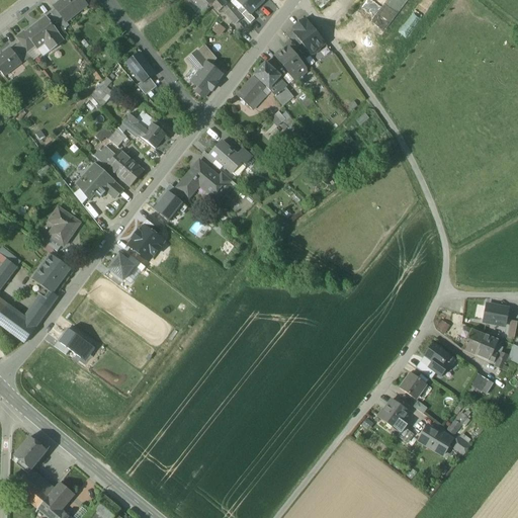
[(56,9),(64,19),(73,11),(75,14),(85,6),(80,0),(64,0),(61,3),(61,2),(54,7),(56,9)]
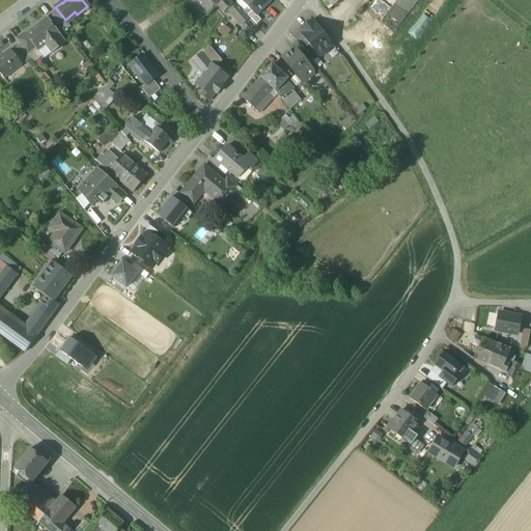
[(192,0),(206,16),(216,8),(208,0),(192,0)]
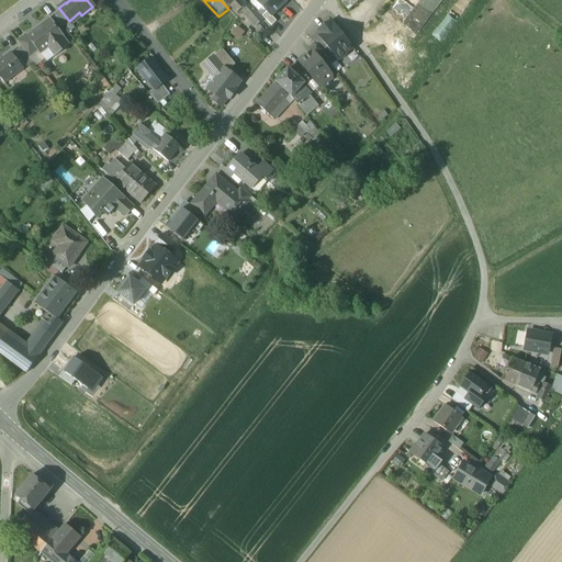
[(221,0),(228,9),(231,7),(237,14),(240,10),(246,6),(240,0),(221,0)]
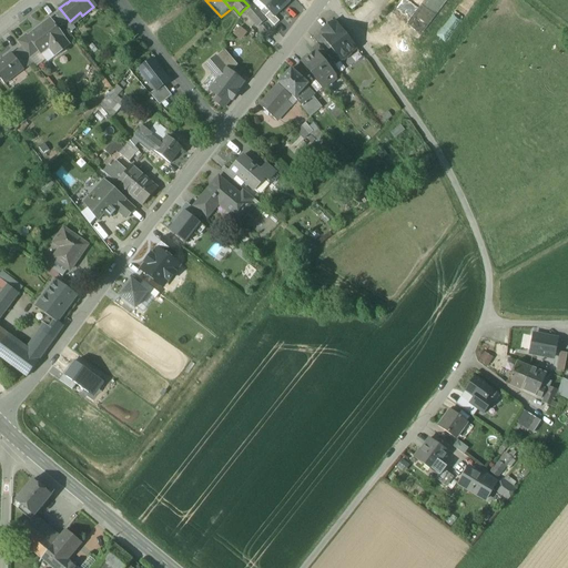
[(253,0),(252,2),(261,11),(265,8),(259,0),(253,0)]
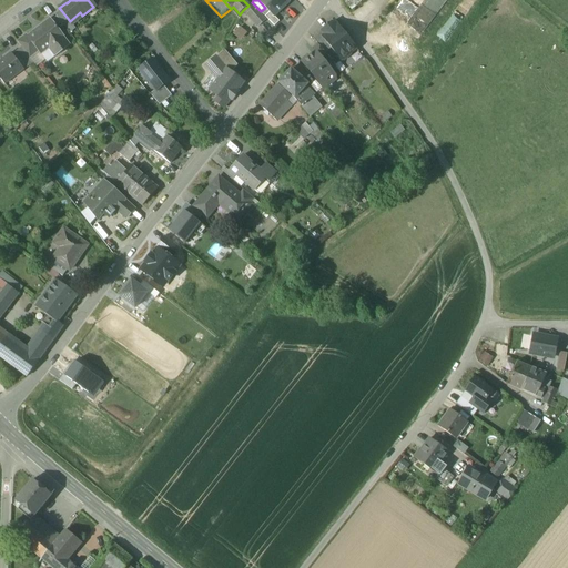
[(265,8),(274,17),(288,2),(286,0),(259,0),(265,8)]
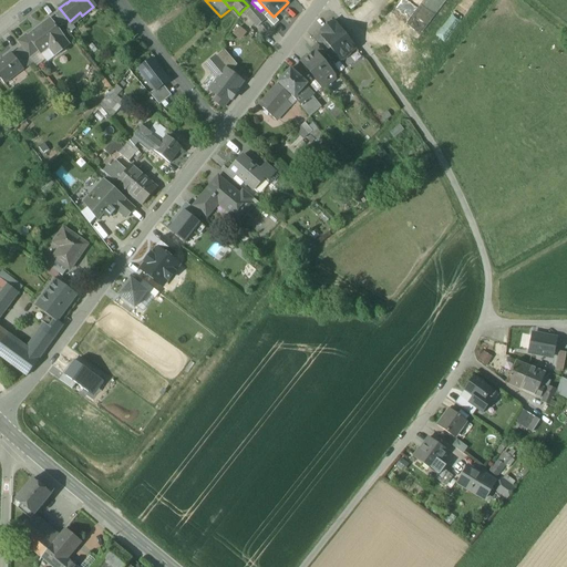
[(243,10),(258,28),(266,20),(250,3),(248,6),(243,10)]
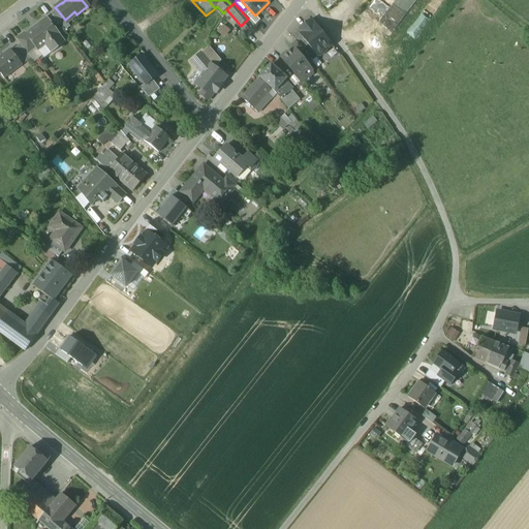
[(255,16),(247,7),(243,10),(243,11),(256,25),(260,20),(255,16)]
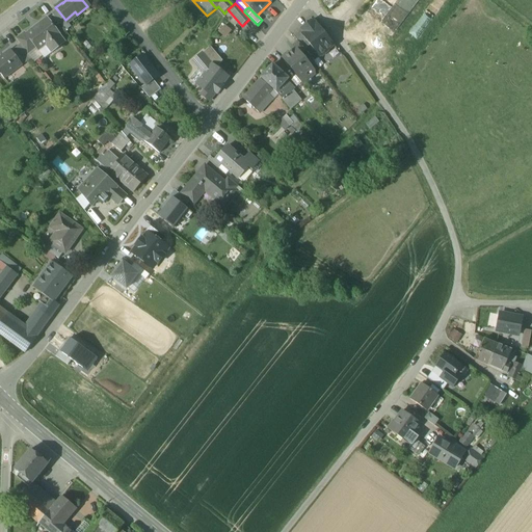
[(51,14),(59,24),(65,20),(57,9),(51,14)]
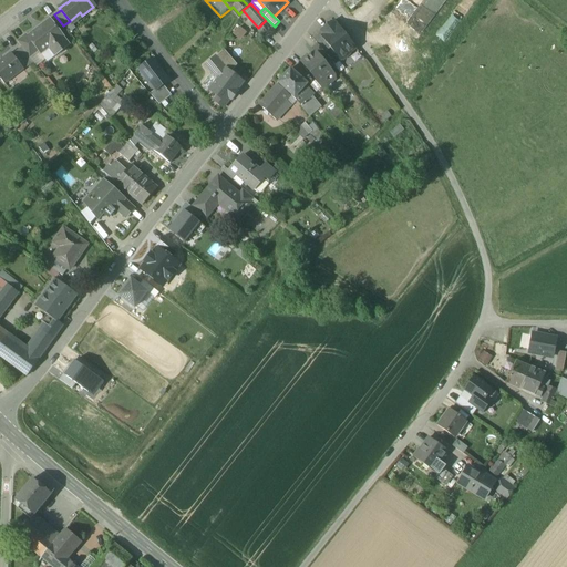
[(41,55),(53,45),(63,38),(64,38),(50,19),(28,37),(27,37),(39,52),(41,55)]
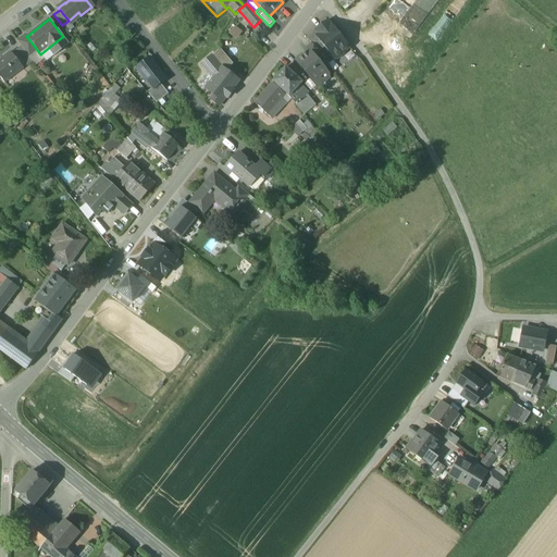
[(335,59),(337,60),(344,54),(343,53),(349,48),(332,24),(331,25),(327,21),(316,29),(319,34),(316,36),(324,48),(334,60),(335,59)]
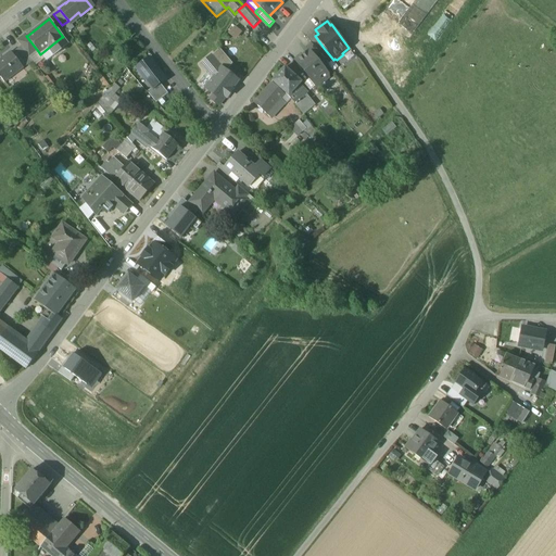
[(235,26),(229,33),(236,39),(242,33),(235,26)]
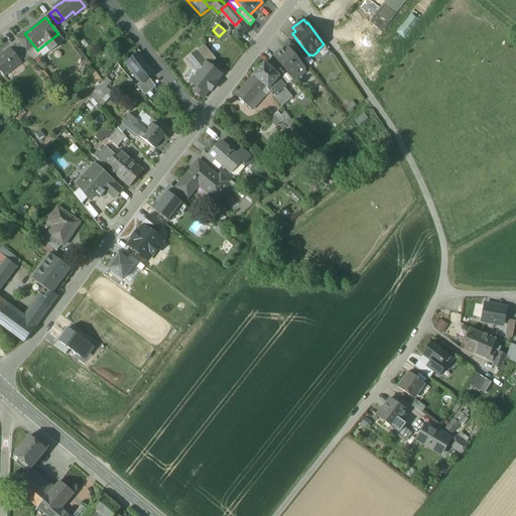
[(288,39),(288,40),(295,48),(300,44),(292,33),(295,31),(292,27),(284,34),(288,39)]
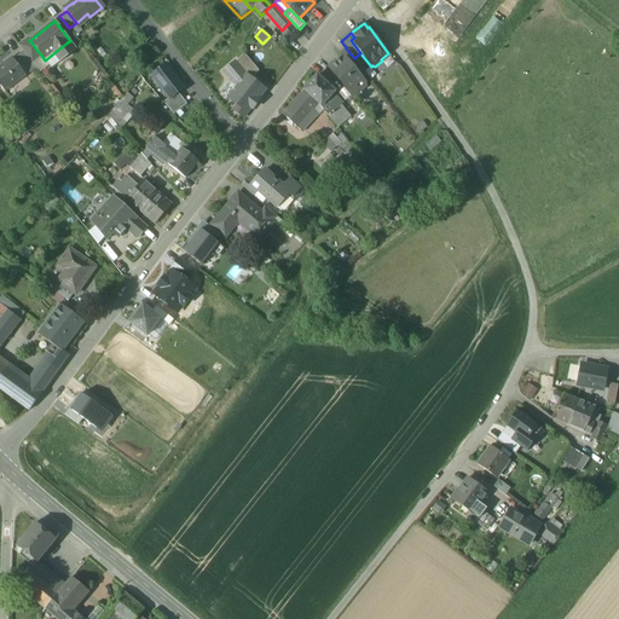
[(18,46),(23,52),(33,64),(42,57),(29,40),(30,40),(29,38),(18,46)]
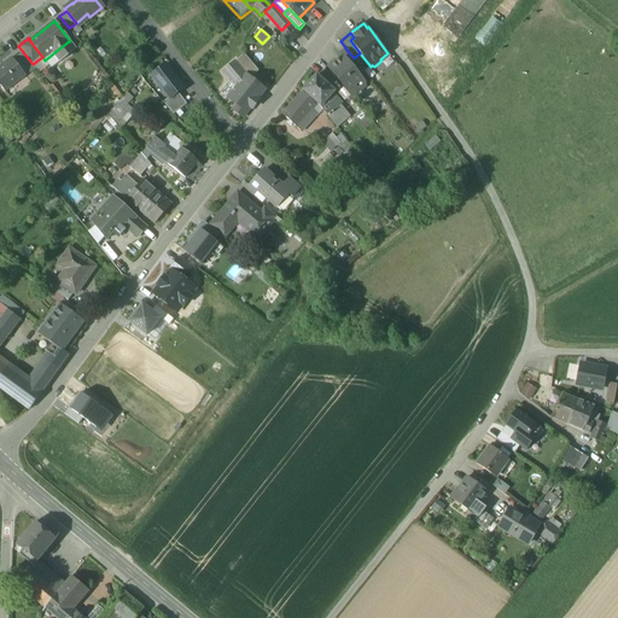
[(75,48),(69,41),(58,50),(64,57),(75,48)]
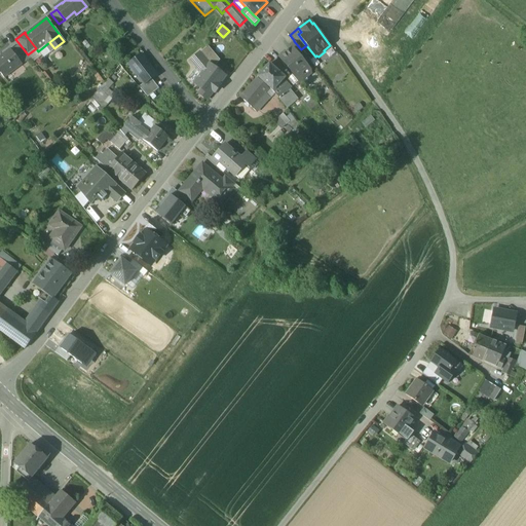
[(301,50),(301,49),(294,41),(289,45),(291,48),(292,48),(297,54),(301,50)]
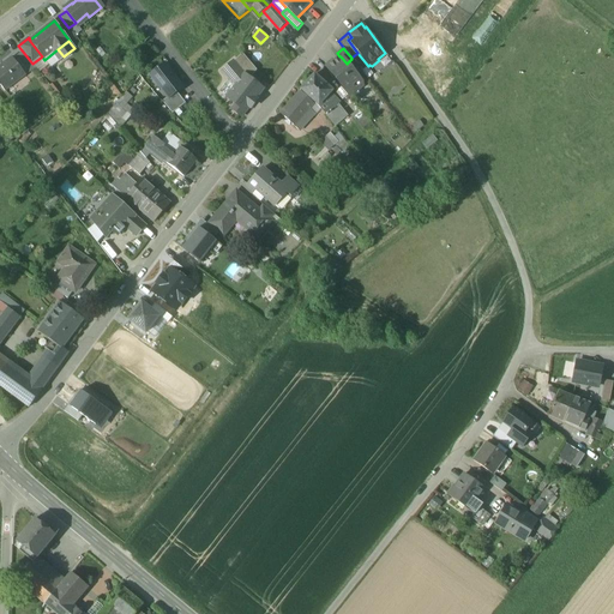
[(58,49),(44,60),(47,64),(50,67),(64,56),(58,49)]
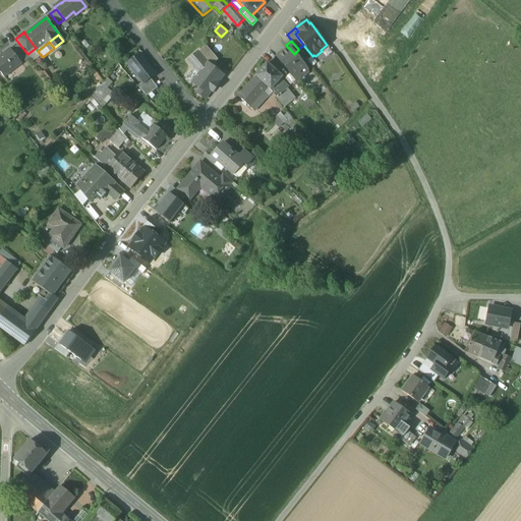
[(31,58),(27,54),(19,44),(14,48),(25,62),(31,58)]
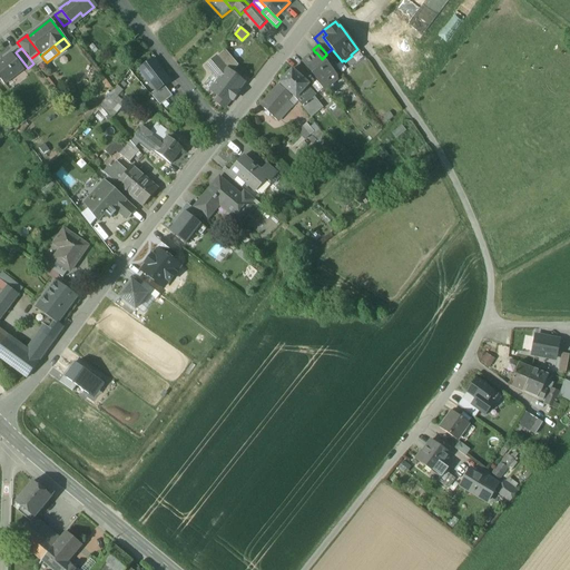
[(225,50),(216,58),(227,69),(232,74),(238,66),(225,50)]
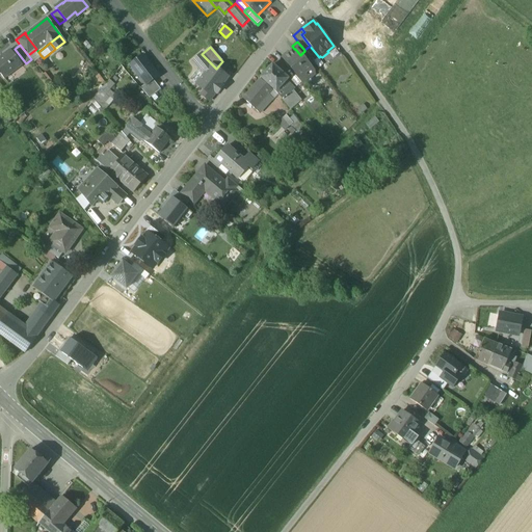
[(33,61),(41,55),(38,52),(36,49),(28,55),(31,59),(33,61)]
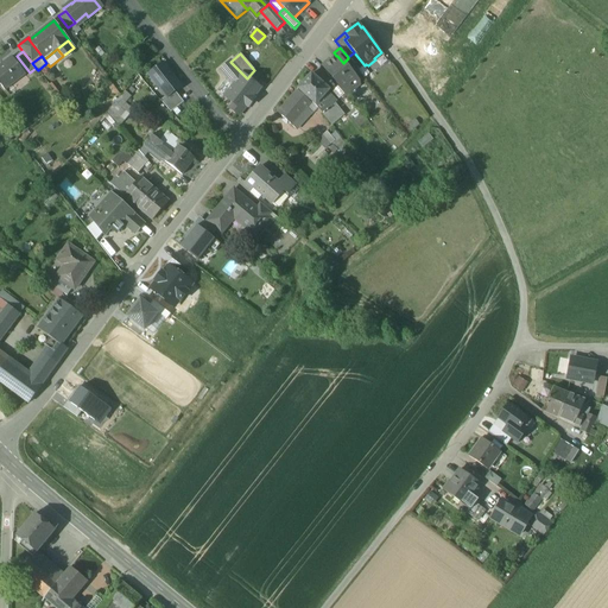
[(323,67),(344,93),(349,88),(354,90),(359,86),(358,81),(343,63),(337,56),(336,56),(323,67)]
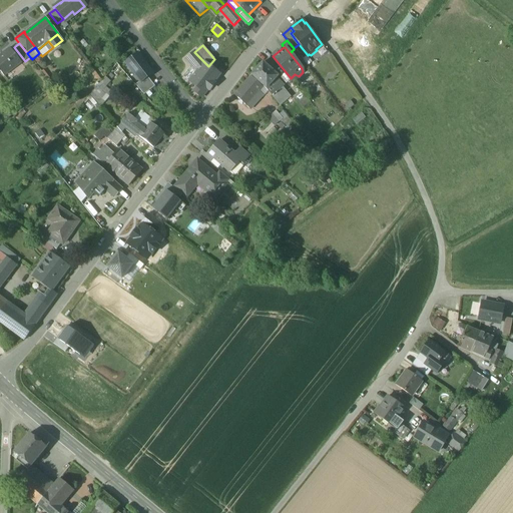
[(0,56),(0,69),(5,76),(20,64),(9,49),(0,56)]
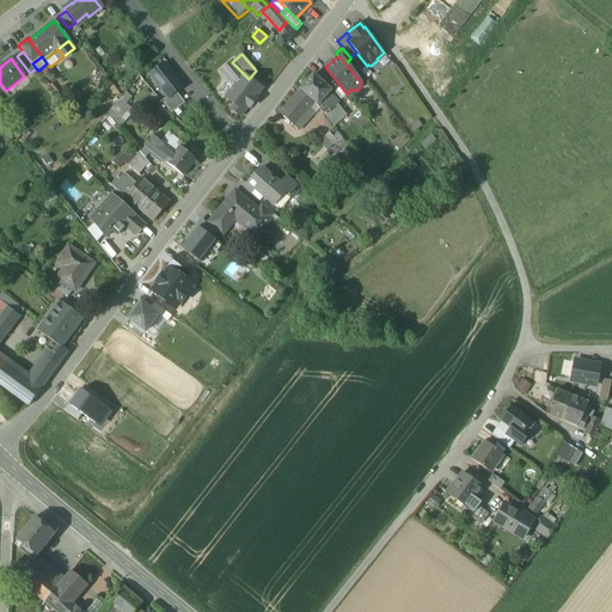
[(234,86),(244,74),(232,62),(222,71),(228,79),(234,86)]
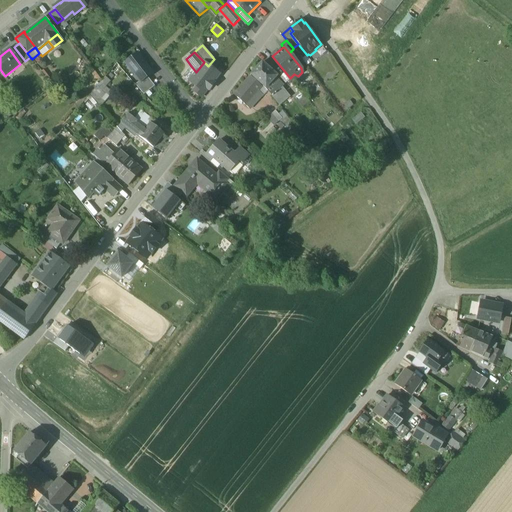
[(141,80),(142,81),(147,77),(151,74),(146,67),(147,67),(142,60),(141,61),(137,55),(126,63),(133,73),(135,71),(141,80)]
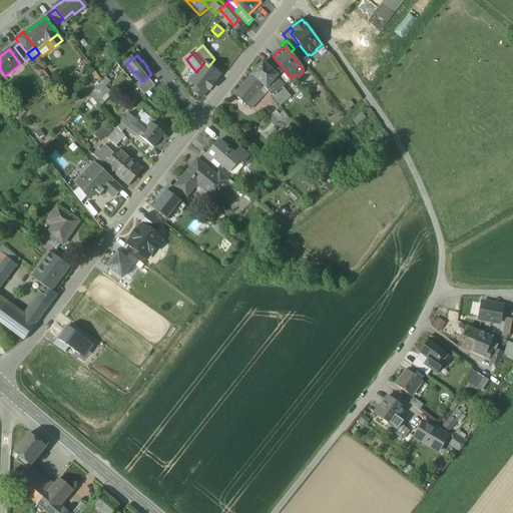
[(196,87),(205,94),(208,90),(209,91),(214,83),(213,83),(220,75),(208,66),(204,62),(196,72),(189,81),(196,87)]
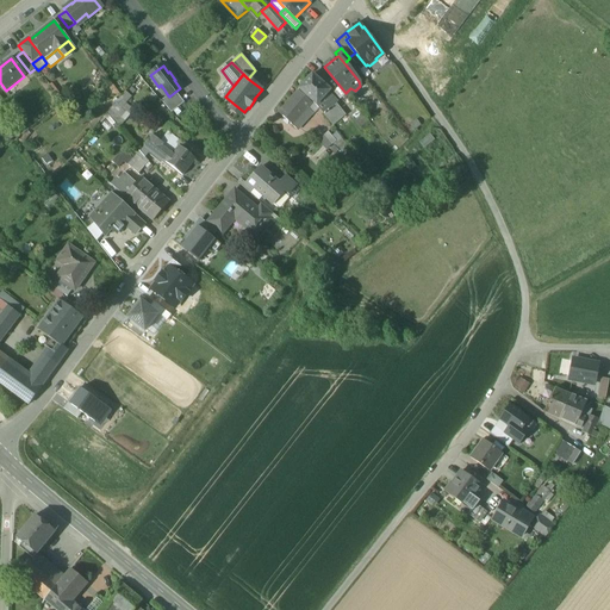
[(299,89),(317,106),(329,93),(331,91),(312,74),(299,89)]
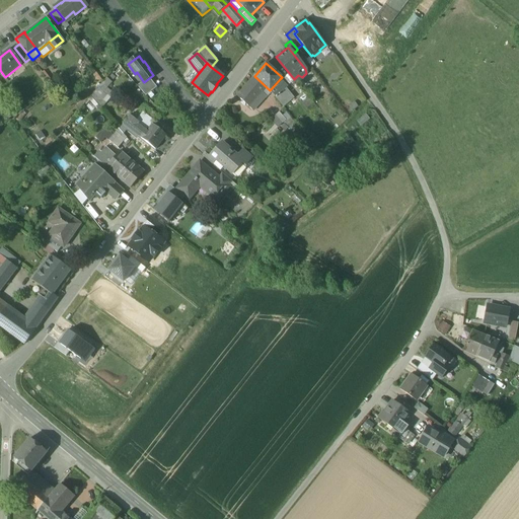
[(199,73),(194,67),(186,78),(192,82),(199,73)]
